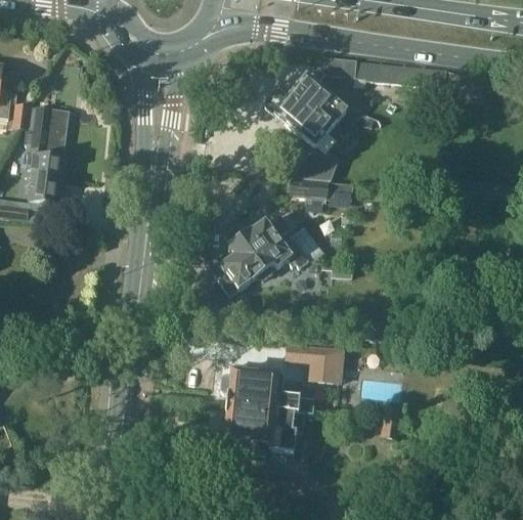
[(365,88),(366,80),(441,87),(441,86),(444,86),(445,71),(325,58),(323,75),(354,78),(353,87),(365,88)]
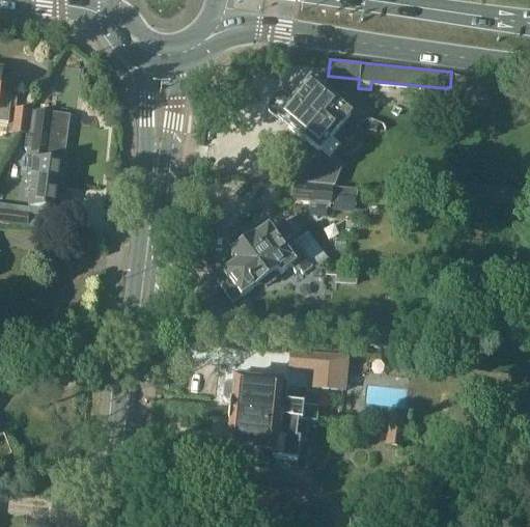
[(3,66),(0,66),(0,121),(8,123),(10,106),(12,86),(1,85),(3,66)]
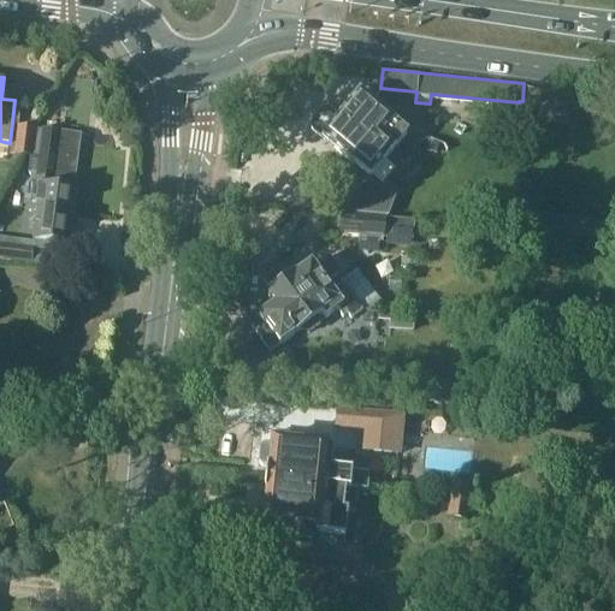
[(314,118),(313,125),(370,171),(350,195),(342,205),(337,209),(343,211),(383,214),(386,215),(395,191),(379,178),(391,162),(384,158),(408,128),(360,90),(341,114),(329,105),(323,107),(314,118)]
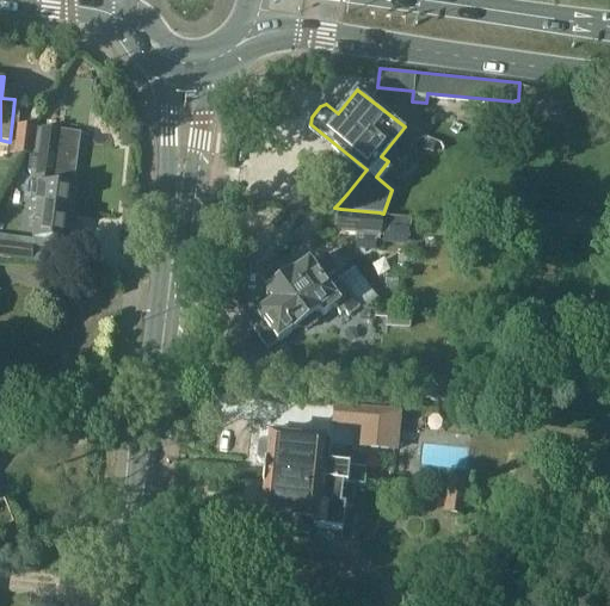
[(36,123),(20,122),(17,148),(32,150),(36,123)]
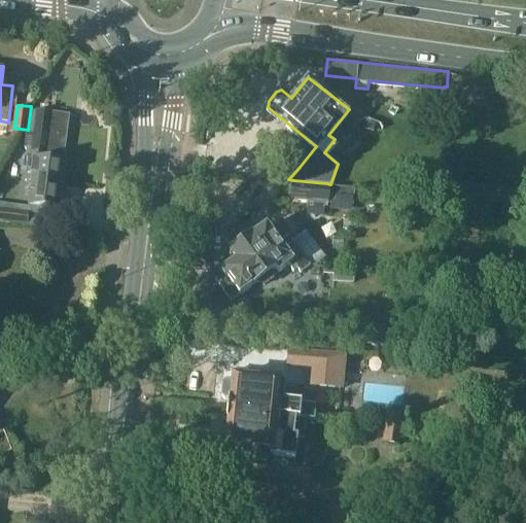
[(29,145),(28,154),(32,155),(30,176),(34,177),(31,202),(60,206),(61,200),(62,187),(65,159),(63,159),(69,113),(51,111),(51,109),(38,107),(35,129),(33,145),(29,145)]
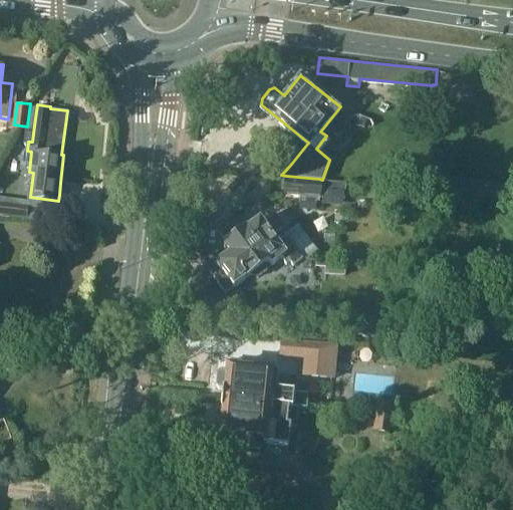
[(510,181),(431,173),(429,189),(508,197),(510,181)]
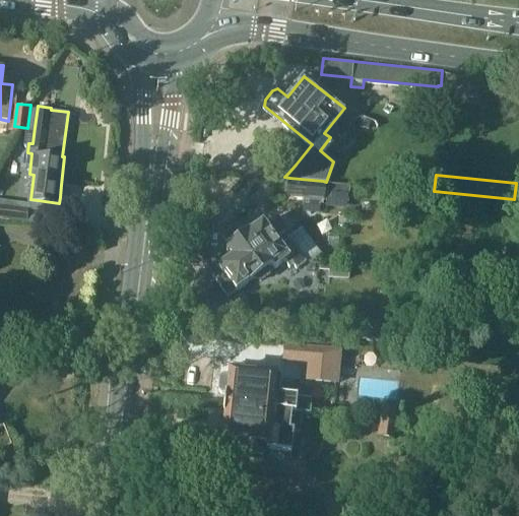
[(289,178),(287,196),(305,198),(304,204),(321,206),(321,199),(324,200),(324,197),(335,199),(348,200),(350,184),(336,183),(326,182),(323,181),(289,178)]
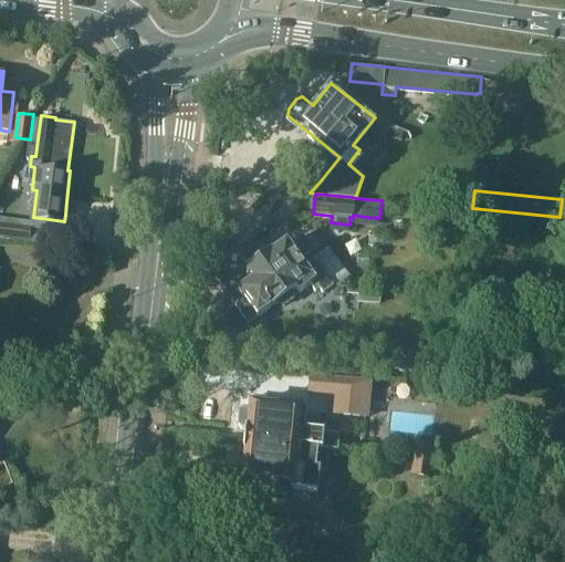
[(242,291),(233,298),(250,321),(278,300),(284,304),(293,297),(293,295),(299,291),(311,283),(315,290),(320,287),(323,291),(333,283),(316,261),(307,268),(300,258),(314,248),(303,232),(289,242),(286,240),(268,253),(263,247),(255,247),(248,251),(247,259),(252,266),(248,269),(254,278),(240,289),(242,291)]
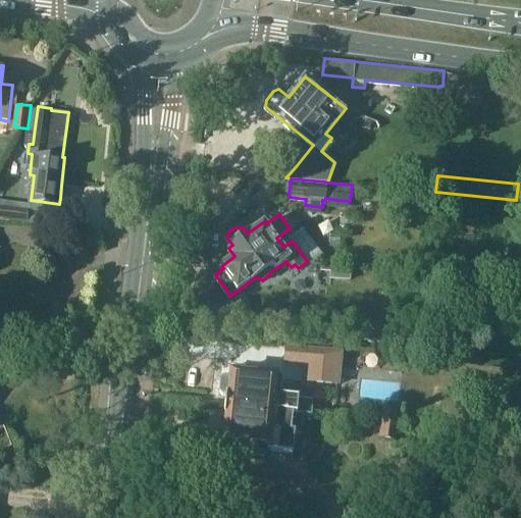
[(299,236),(292,241),(307,261),(309,264),(319,256),(313,247),(309,250),(299,236)]
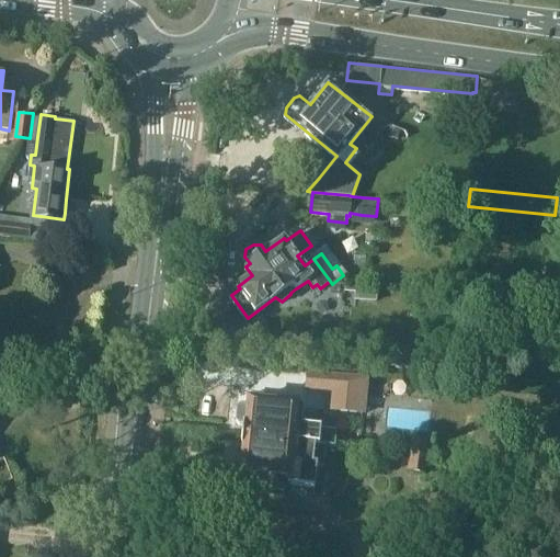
[(307,368),(305,388),(328,390),(326,408),(366,412),(369,375),(307,368)]
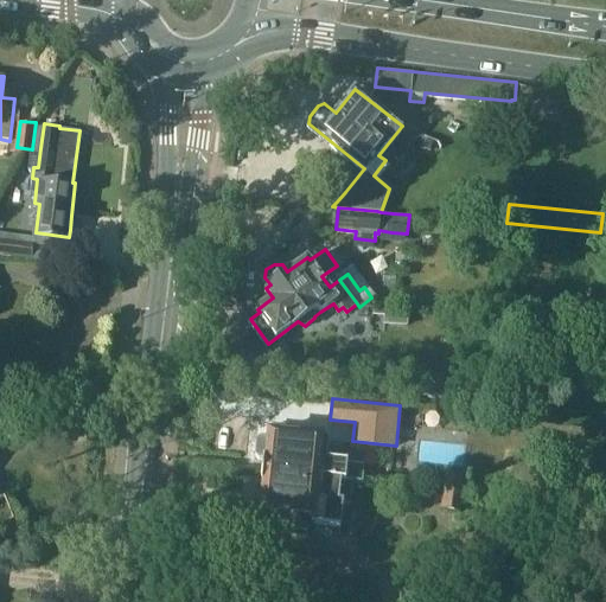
[(265,460),(263,468),(340,476),(351,478),(362,479),(363,462),(327,459),(330,437),(293,434),(293,424),(275,422),(273,433),(270,431),(270,435),(259,434),(256,456),(268,458),(267,460),(265,460)]
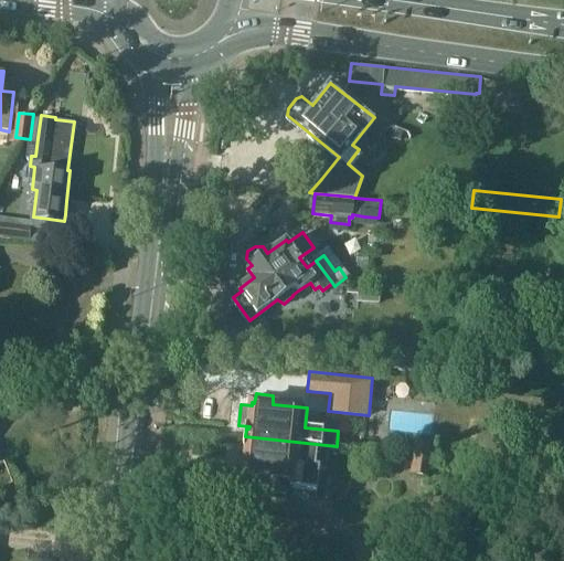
[(317,444),(245,436),(244,448),(247,448),(244,473),(264,475),(264,484),(268,489),(287,490),(291,486),(291,484),(318,486),(319,466),(326,467),(327,445),(317,444)]
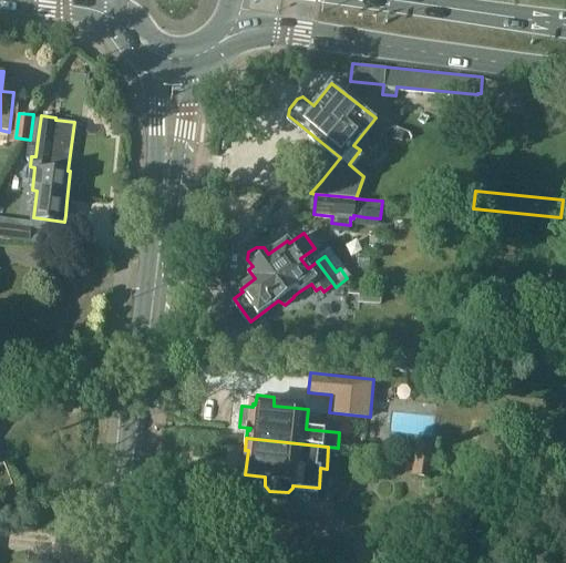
[(436,447),(422,443),(420,458),(433,460),(436,447)]
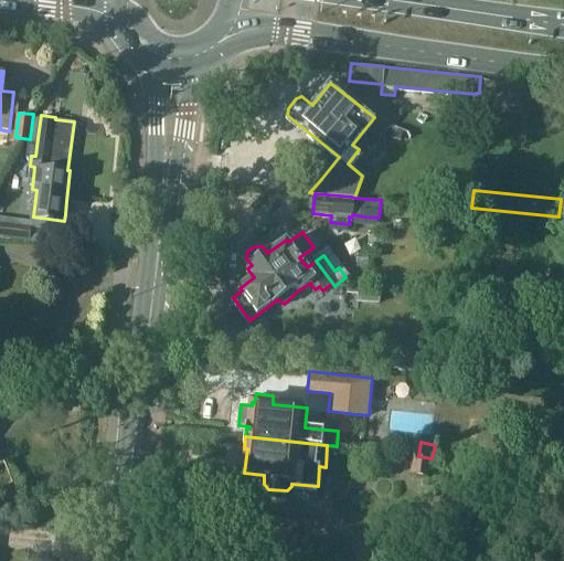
[(432,463),(417,461),(414,474),(428,477),(432,463)]
